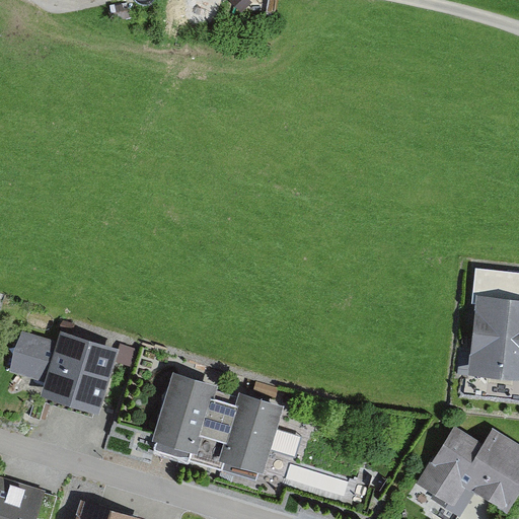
[(476,302),(468,372),(518,377),(518,271),(476,267),(472,301),(476,302)]
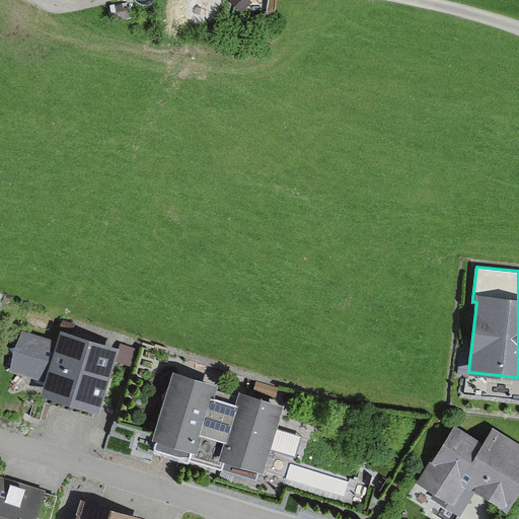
[(57,340),(22,329),(10,370),(45,380),(41,393),(100,411),(120,345),(61,327),(57,340)]
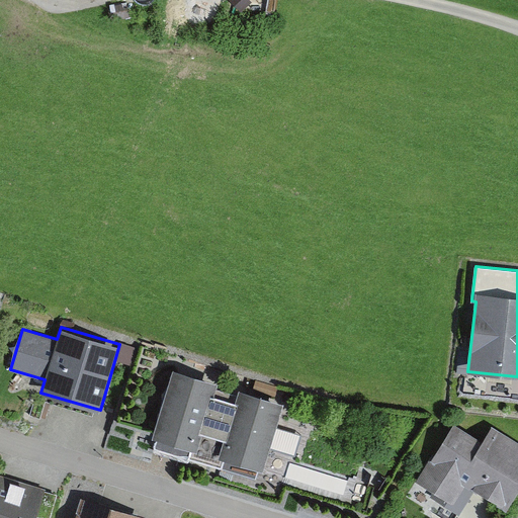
[(220,381),(173,366),(151,436),(157,438),(154,446),(256,478),(259,468),(262,468),(283,401),(239,387),(237,393),(218,386),(220,381)]
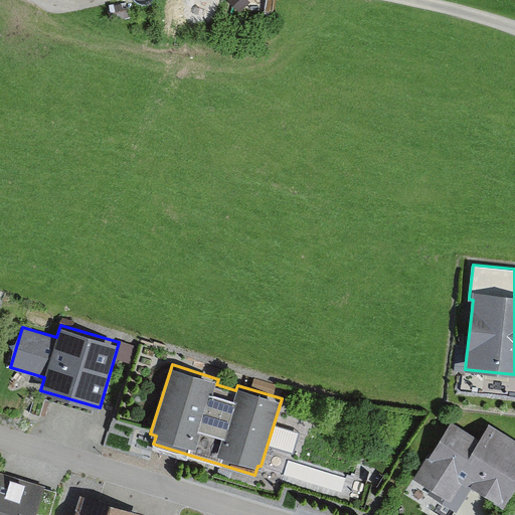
[(426,456),(412,478),(451,502),(464,482),(503,506),(514,487),(514,438),(489,422),(480,438),(451,419),(427,457),(426,456)]
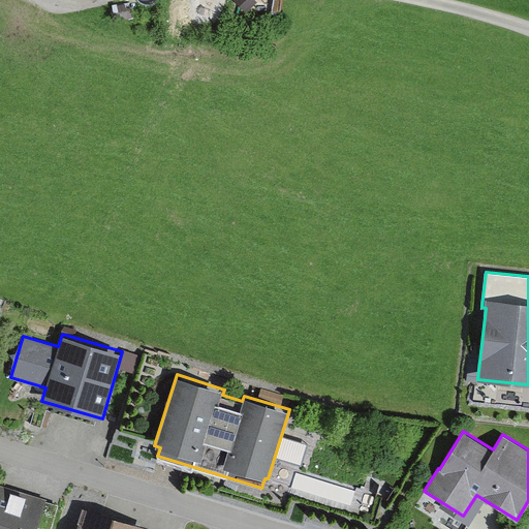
[(0,528),(36,528),(38,526),(48,528),(50,528),(58,505),(45,501),(47,498),(0,484),(0,528)]
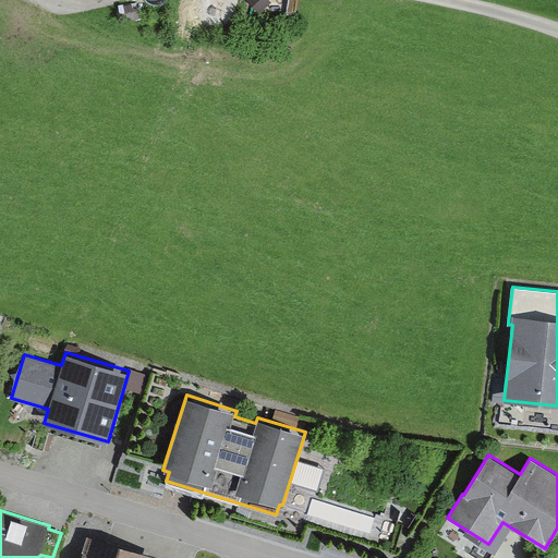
[(154,557),(155,555),(86,534),(79,557),(154,557)]
